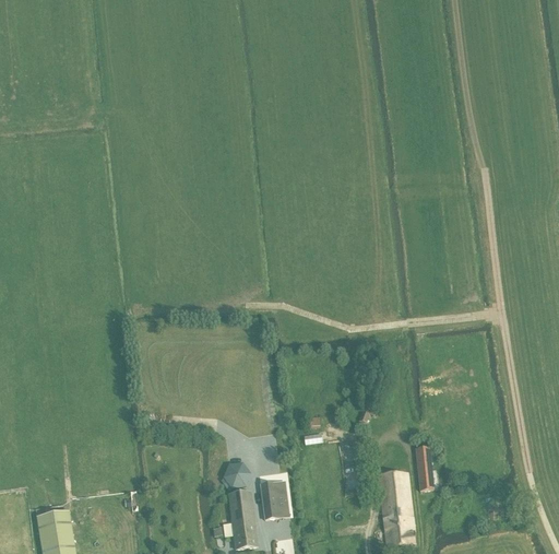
[(367,421),(370,411),(363,408),(358,417),(367,421)]
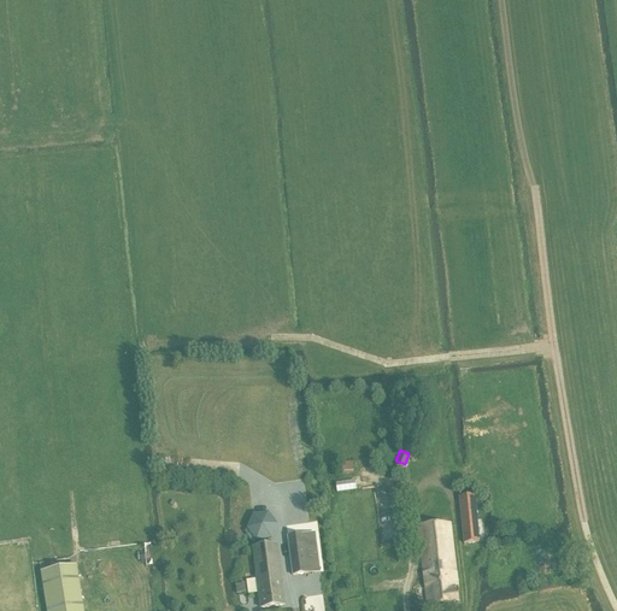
[(463,539),(479,538),(475,491),(458,492),(463,539)]
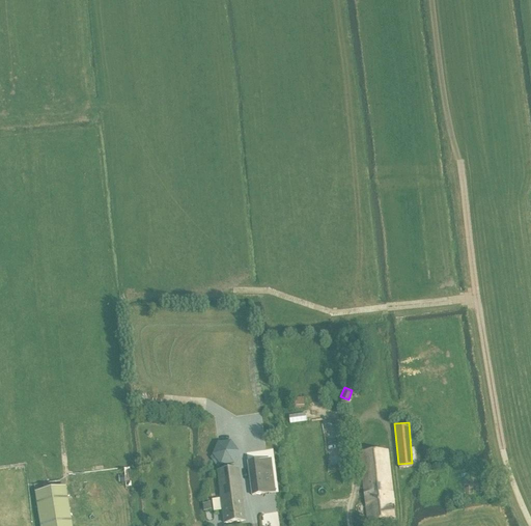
[(233,460),(239,447),(230,437),(217,438),(213,450),(220,462),(233,460)]
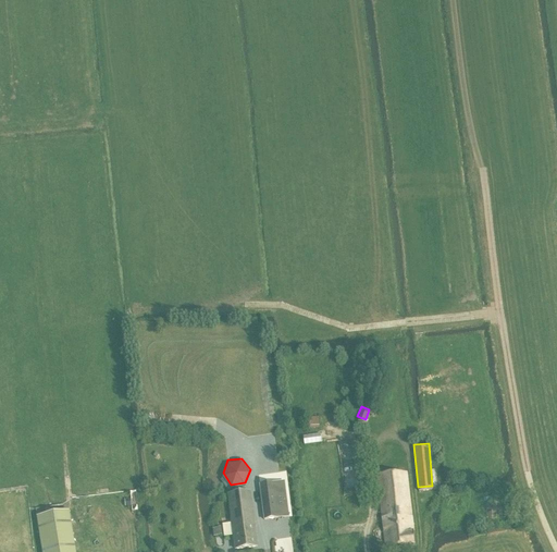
[(406,468),(376,470),(385,544),(415,541),(406,468)]
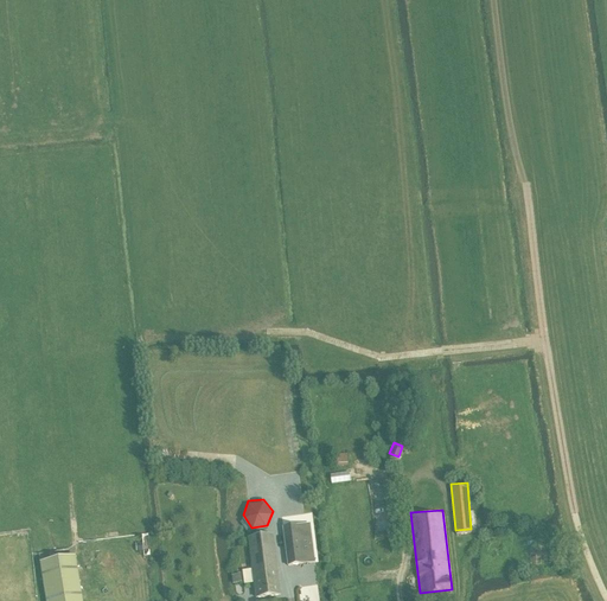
[(287,562),(314,558),(310,519),(281,523),(287,562)]
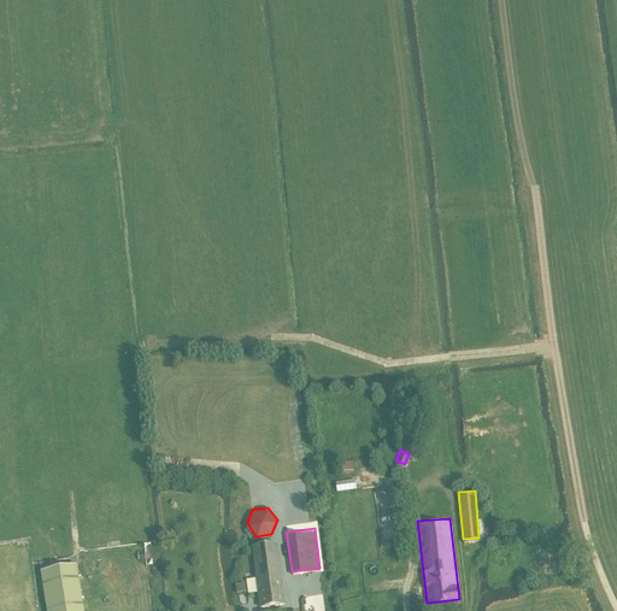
[(276,539),(252,541),(259,603),(285,599),(276,539)]
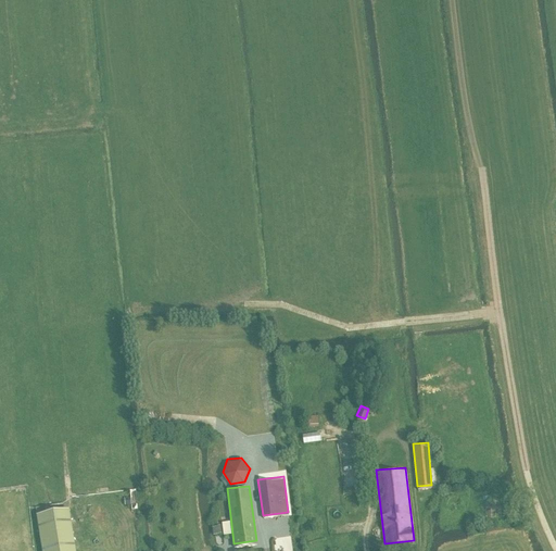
[(42,550),(76,550),(70,505),(36,511),(42,550)]
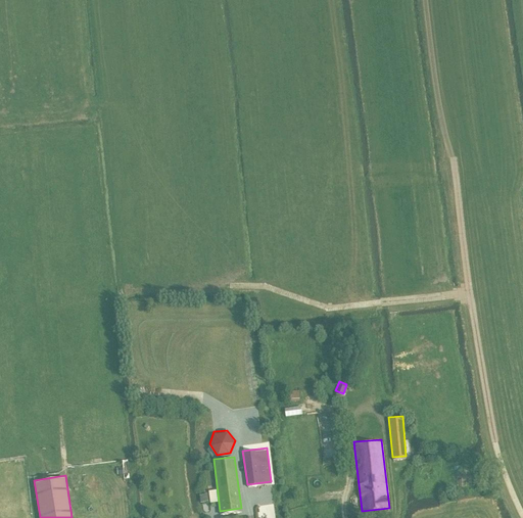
[(200,499),(207,498),(207,490),(199,491),(200,499)]
